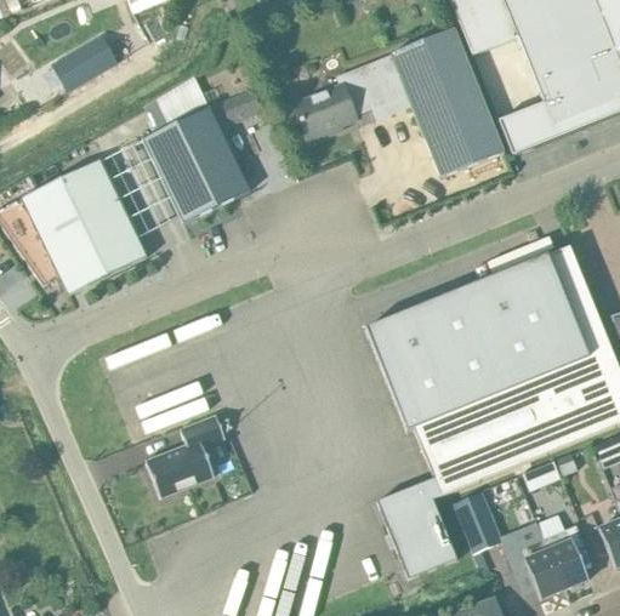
[(499,119),(512,154),(619,109),(619,0),(450,0),(472,52),(517,35),(544,101),(499,119)]
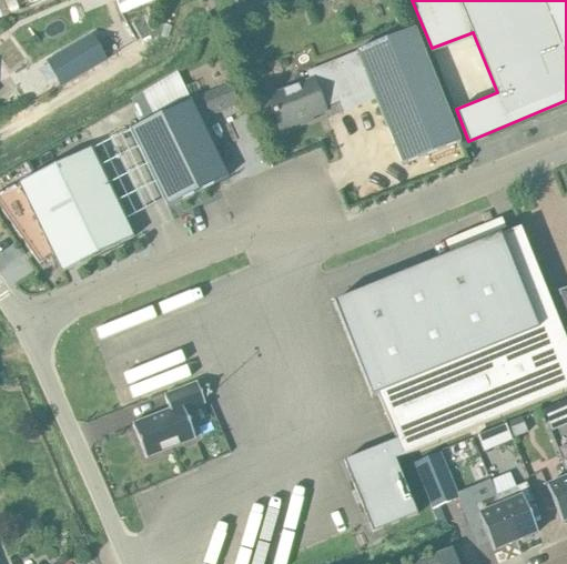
[(375,94),(403,161),(462,138),(416,23),(356,47),(357,49),(309,69),(312,77),(267,94),(281,128),(300,120),(299,117),(325,106),(322,99),(338,92),(345,107),(375,94)]
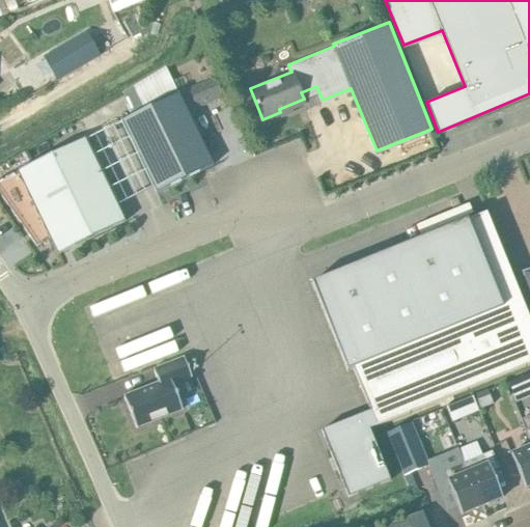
[(39,56),(14,76),(26,92),(52,72),(39,56)]
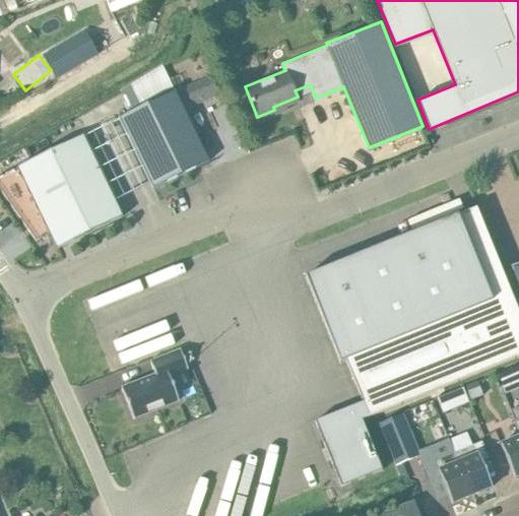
[(170,78),(125,100),(129,107),(173,85),(170,78)]
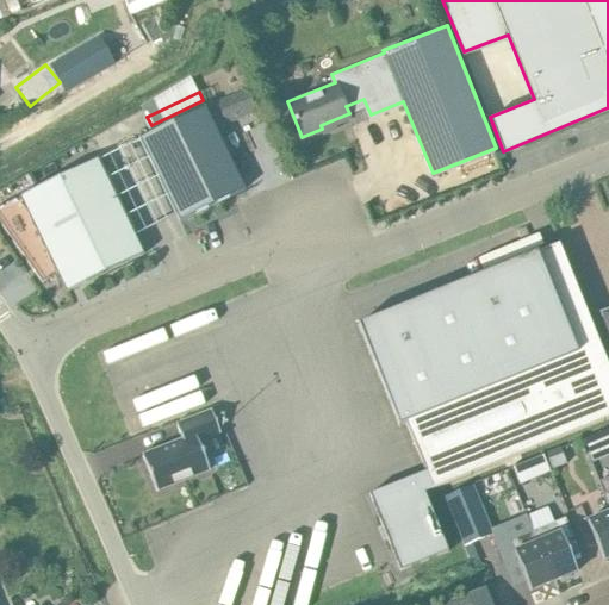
[(205,104),(141,135),(180,217),(244,185),(205,104)]
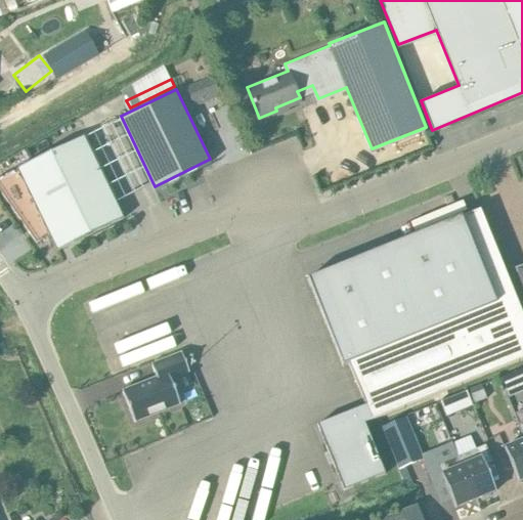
[(124,216),(84,134),(17,166),(18,167),(0,175),(0,185),(38,240),(51,233),(58,247),(124,216)]
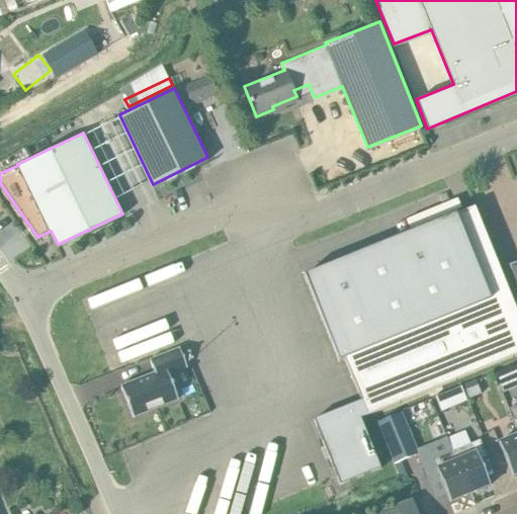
[(381,465),(361,416),(516,351),(516,308),(475,204),(305,273),(340,358),(345,356),(362,398),(314,417),(341,483),(381,465)]
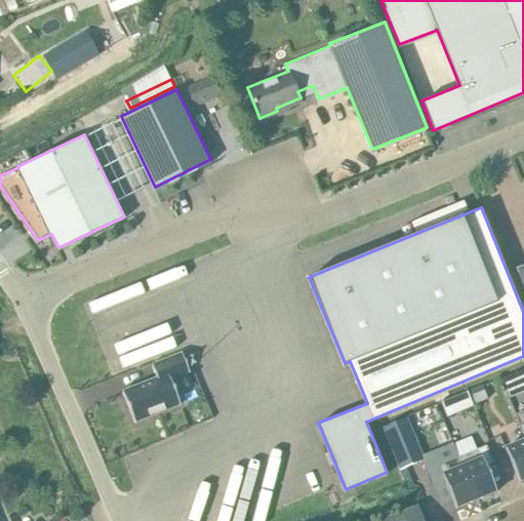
[(158,375),(123,390),(135,419),(180,402),(171,376),(191,369),(183,350),(152,362),(158,375)]
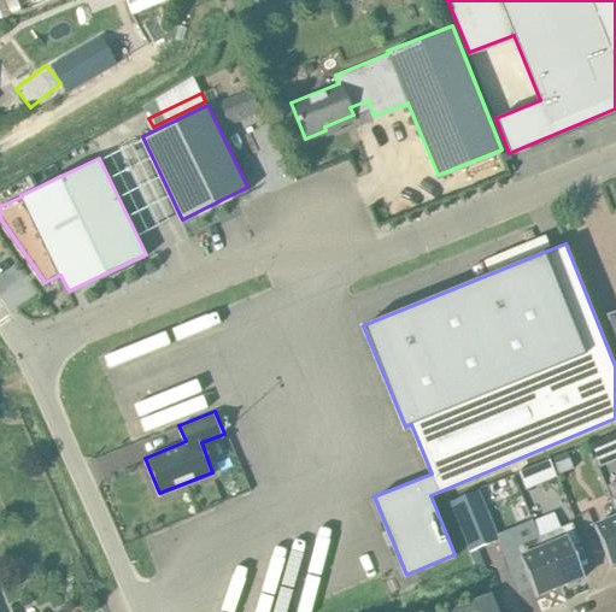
[(556,462),(561,471),(574,465),(569,455),(556,462)]
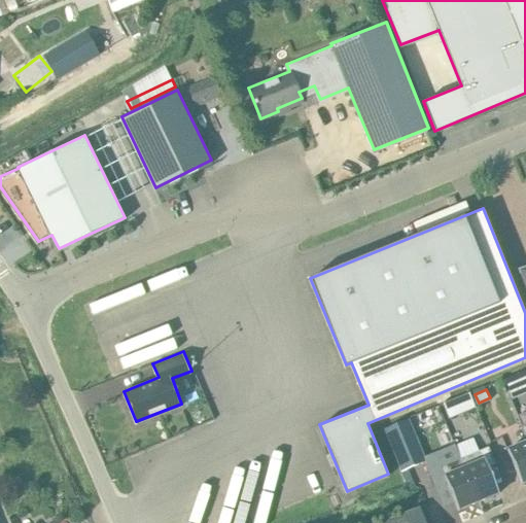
[(407,416),(385,425),(402,467),(424,458),(422,454),(407,416)]
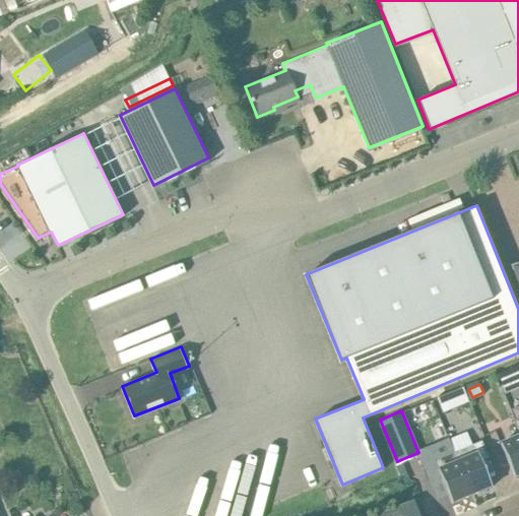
[(518,433),(501,441),(515,474),(518,473),(518,433)]
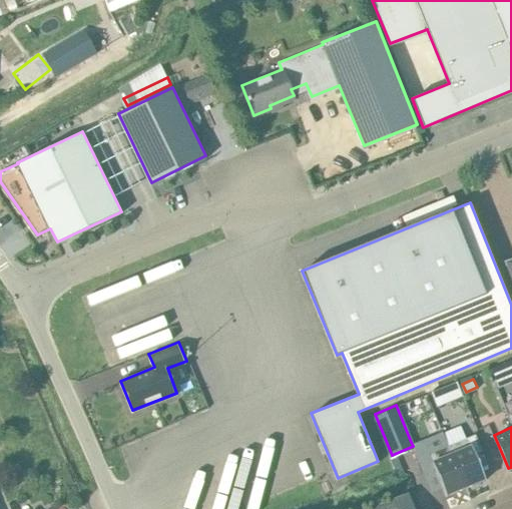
[(476,432),(448,444),(466,486),(486,477),(475,452),(483,449),(476,432)]
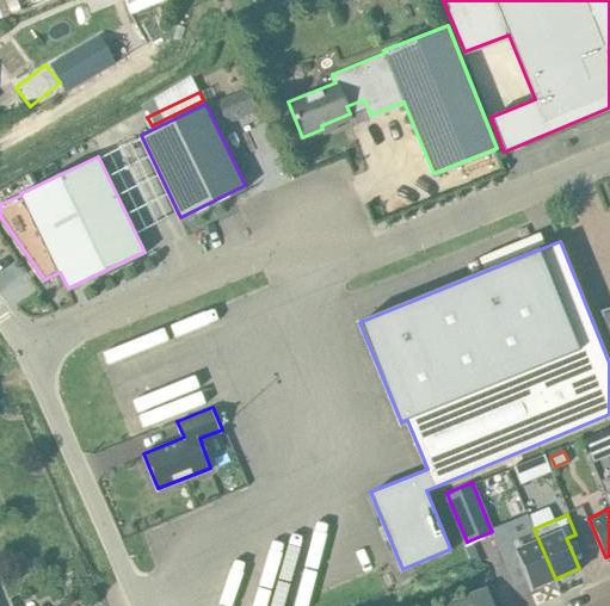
[(531,588),(555,579),(534,529),(511,538),(504,520),(490,526),(492,531),(500,551),(513,545),(531,588)]
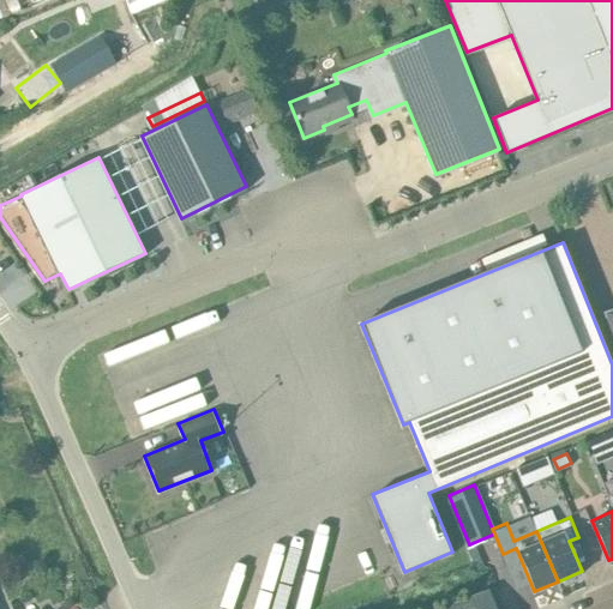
[(503,608),(496,586),(434,608),(503,608)]
